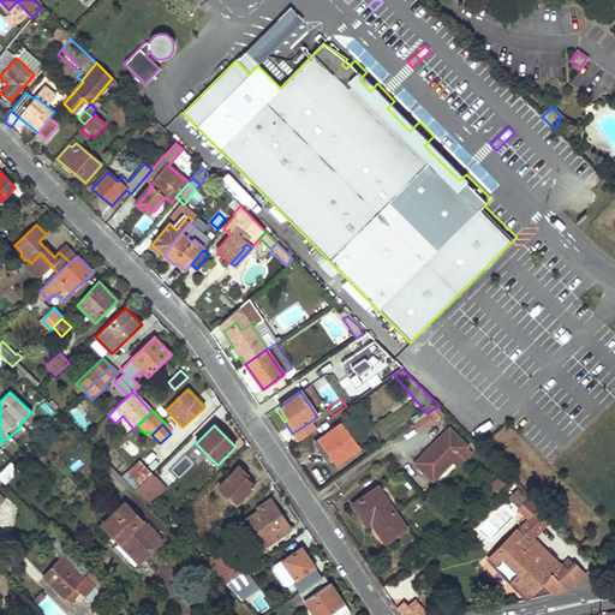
[(359,449),(341,425),(321,440),(327,449),(323,452),(334,466),(359,449)]
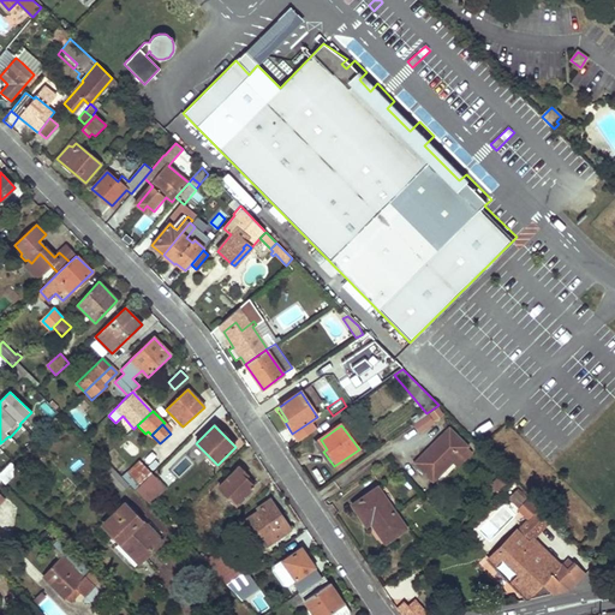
[(469,446),(449,428),(416,461),(434,481),(452,463),(469,446)]
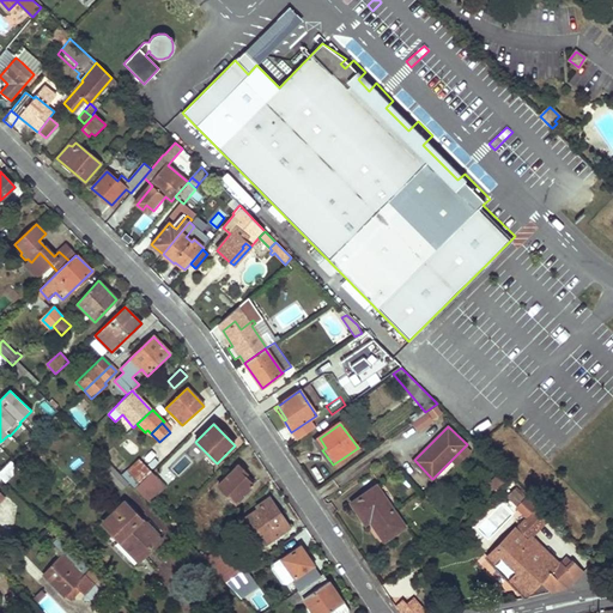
[(320,438),(316,441),(322,450),(326,448),(320,438)]
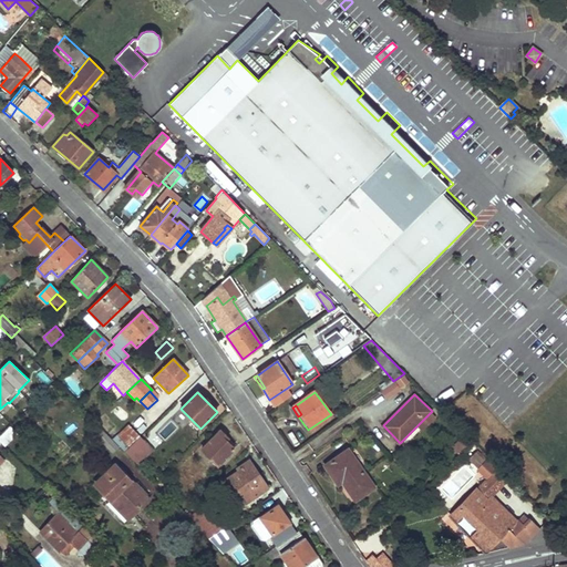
[(436,415),(432,411),(416,426),(421,431),(436,415)]
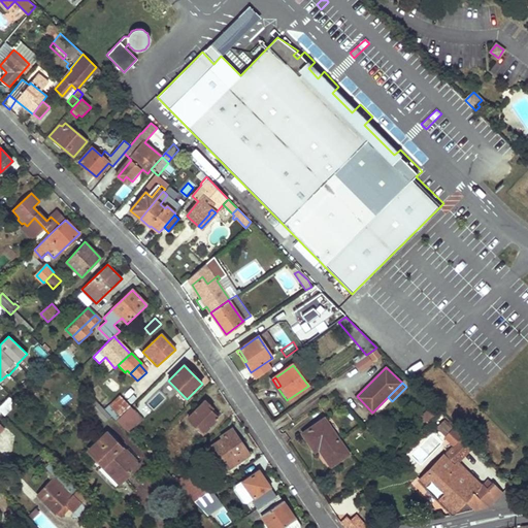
[(0,406),(0,410),(4,416),(17,403),(9,396),(0,406)]
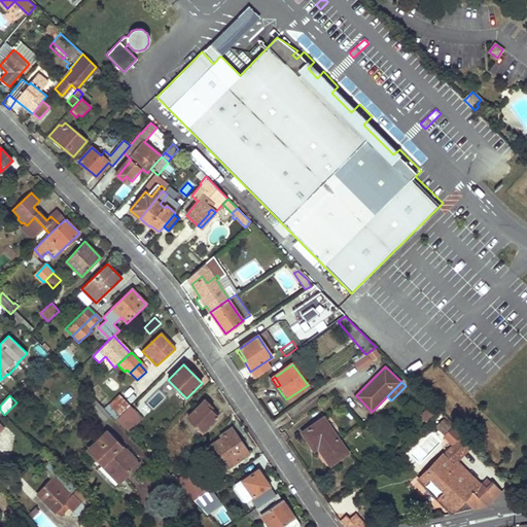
[(103,422),(109,417),(89,395),(83,401),(103,422)]
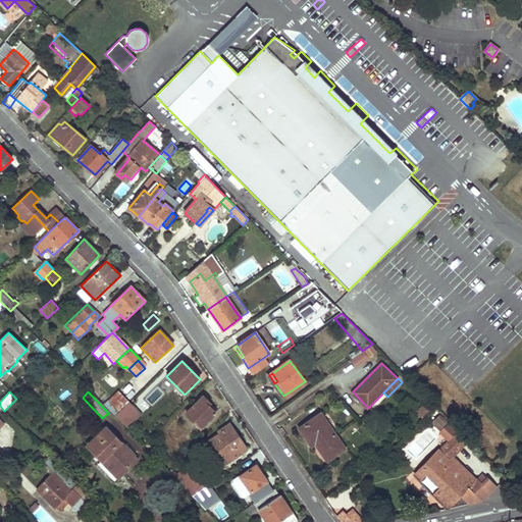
[(107,402),(118,412),(127,404),(116,393),(107,402)]
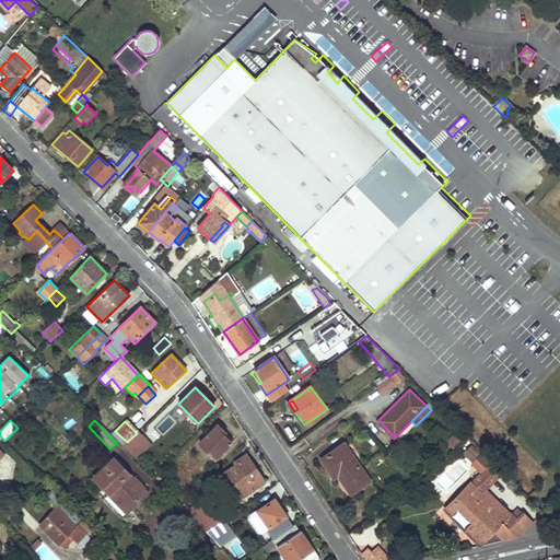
[(199,444),(214,459),(233,441),(218,426),(199,444)]
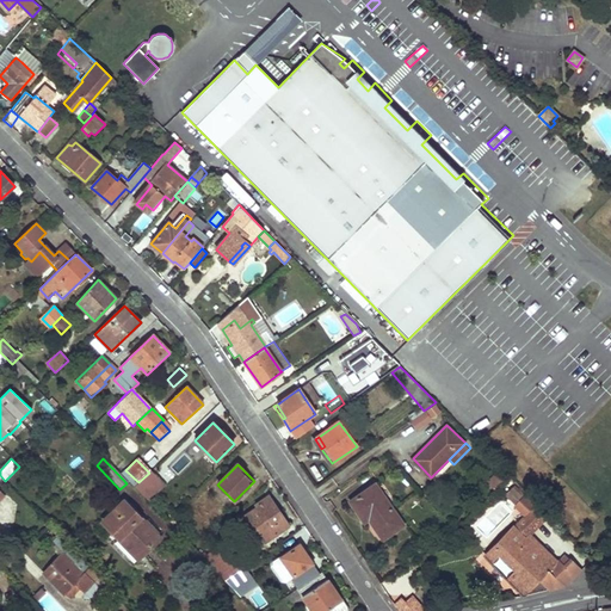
[(139,482),(125,470),(124,471),(122,474),(134,487),(139,482)]
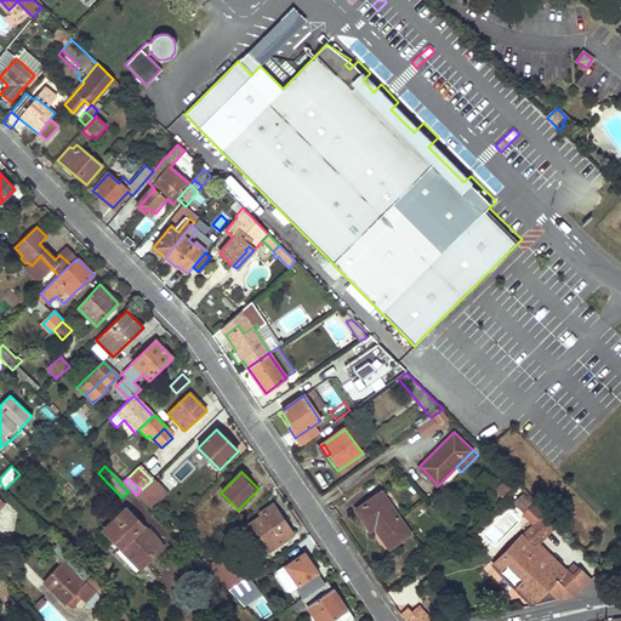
[(136,496),(149,511),(166,495),(152,480),(141,490),(136,495),(136,496)]
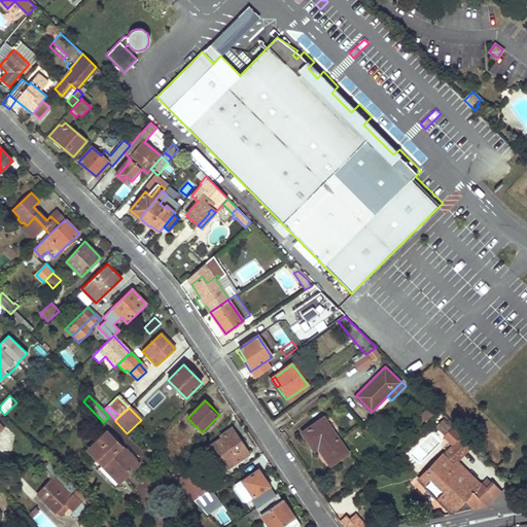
[(329,465),(348,453),(323,418),(302,432),(311,446),(314,444),(318,448),(329,465)]
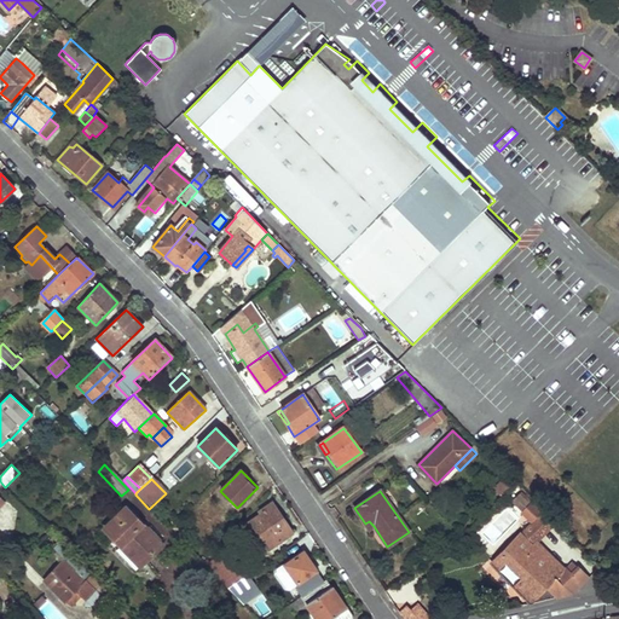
[(530,504),(519,493),(512,501),(524,510),(530,504)]
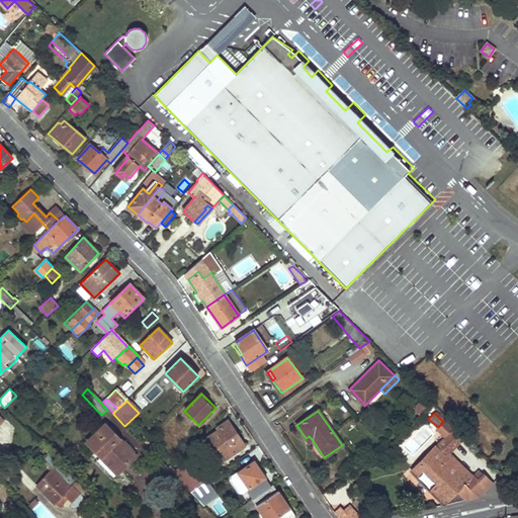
[(217,428),(219,430),(208,437),(224,460),(244,446),(234,430),(232,431),(226,422),(217,428)]
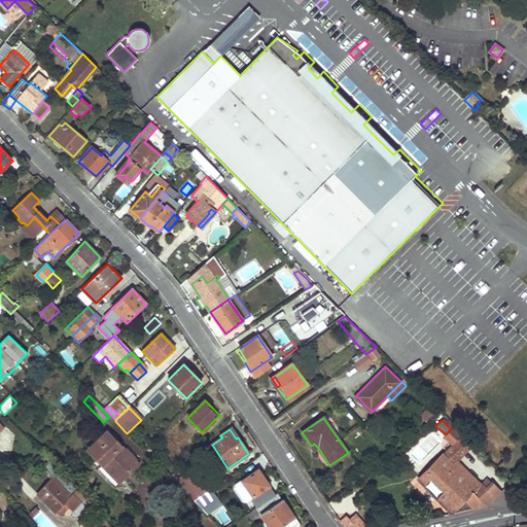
[(88,451),(101,465),(105,462),(121,480),(137,465),(128,456),(130,454),(125,449),(123,451),(106,433),(88,451)]
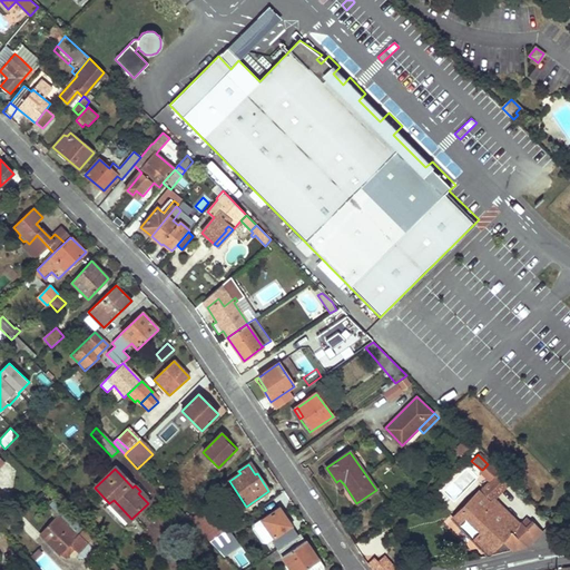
[(508,483),(498,474),(453,520),(488,557),(490,557),(503,542),(512,551),(526,547),(541,532),(530,521),(524,528),(520,523),(517,527),(490,501),(493,498),(508,483)]
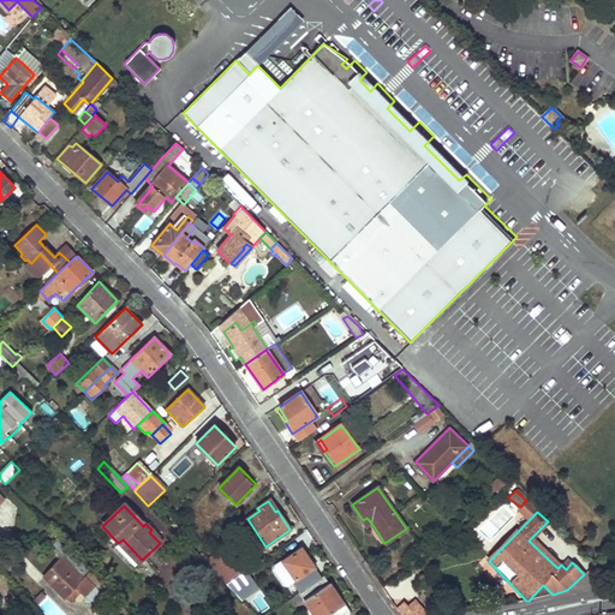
[(561,565),(532,537),(529,541),(557,568),(561,565)]
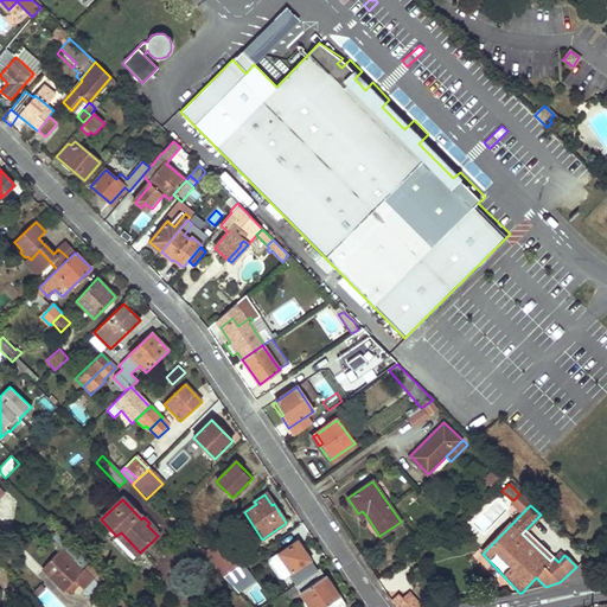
[(43,569),(64,590),(65,590),(75,581),(80,586),(83,589),(95,579),(101,585),(106,580),(90,564),(89,566),(57,532),(51,538),(55,541),(53,542),(61,550),(43,569)]
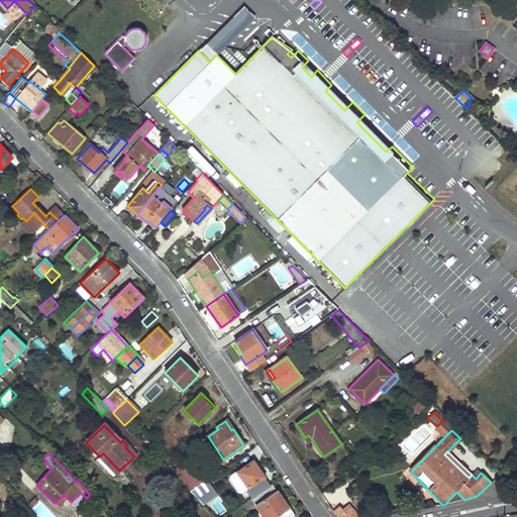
[(103,453),(99,456),(116,474),(119,471),(103,453)]
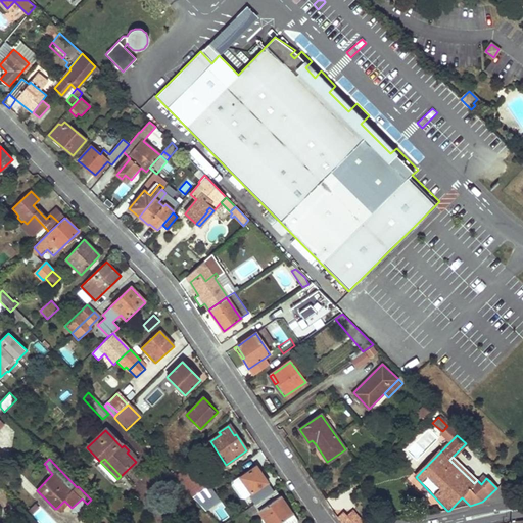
[(240,477),(257,503),(273,491),(256,467),(240,477)]
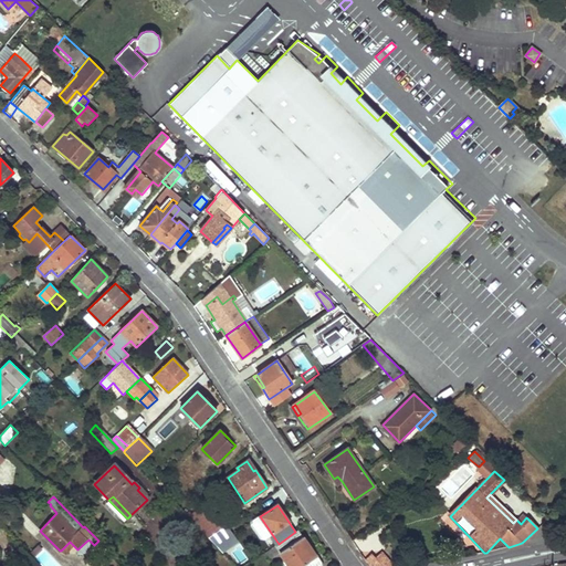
[(200,511),(187,517),(195,525),(205,517),(200,511)]
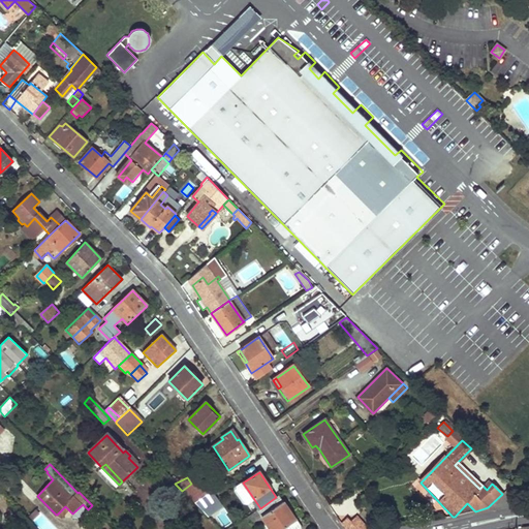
[(182,491),(193,502),(207,494),(197,479),(191,484),(182,491)]
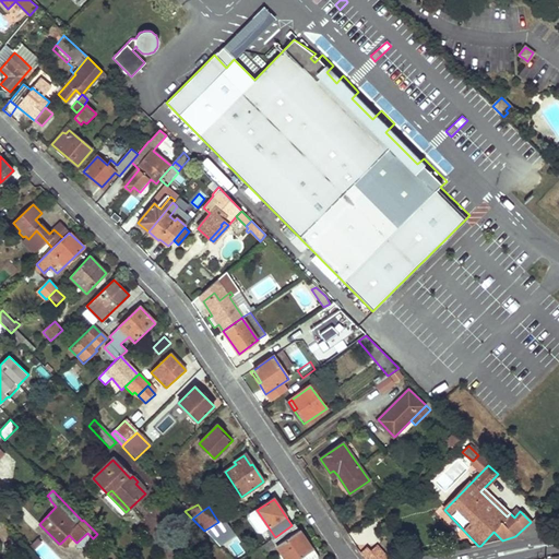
[(520,511),(516,508),(510,513),(514,518),(520,511)]
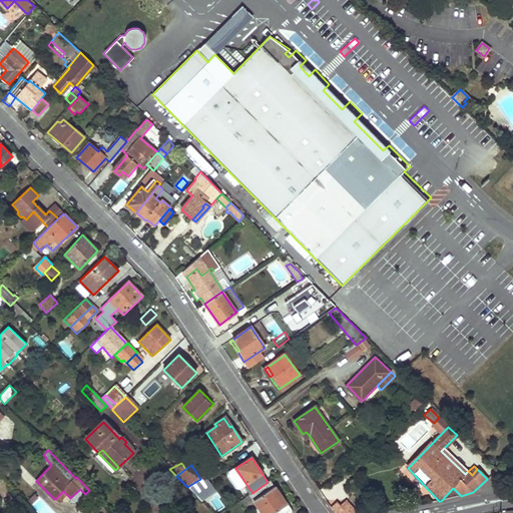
[(187,487),(194,495),(210,484),(204,476),(200,479),(187,487)]
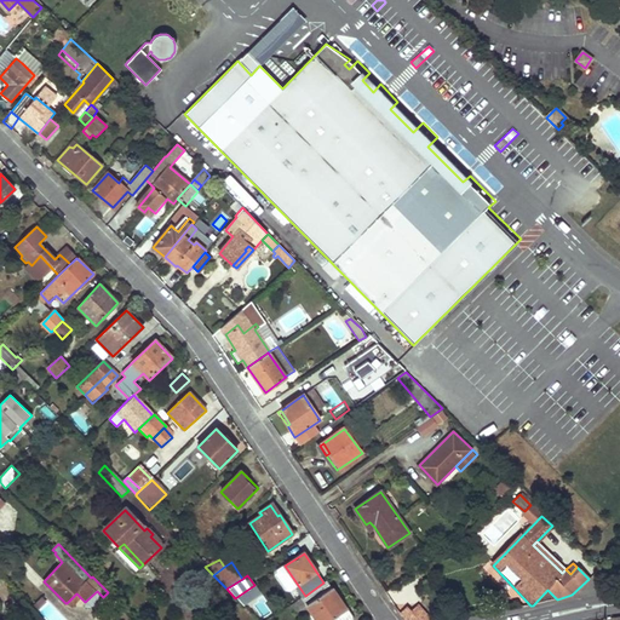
[(300,598),(305,606),(315,619),(331,619),(334,619),(350,619),(351,618),(327,581),(323,583),(305,596),(300,598)]
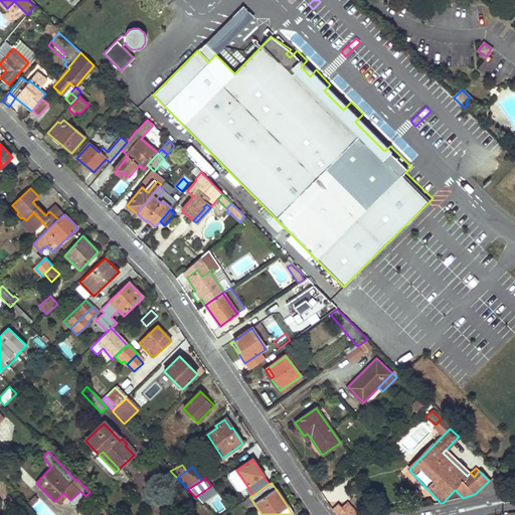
[(215,493),(211,486),(195,497),(201,502),(215,493)]
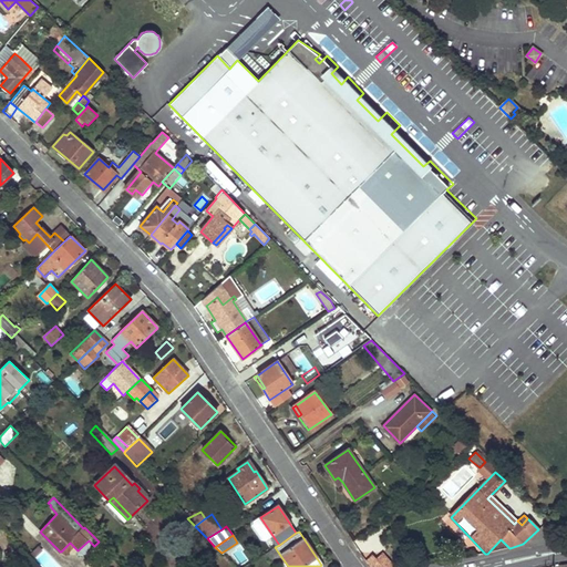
[(94,546),(89,540),(78,550),(84,557),(94,546)]
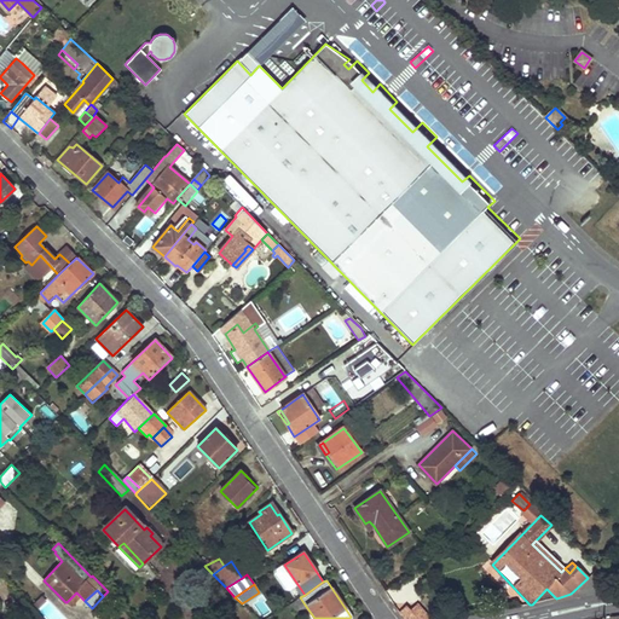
[(81,597),(76,593),(67,602),(71,607),(81,597)]
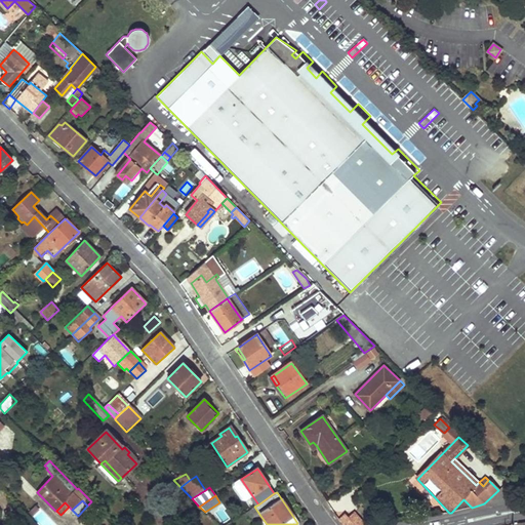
[(254,507),(245,513),(249,519),(258,513),(254,507)]
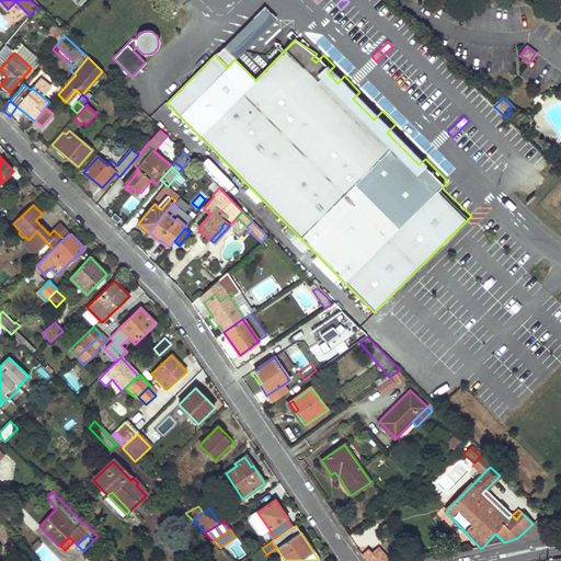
[(390,560),(377,547),(371,552),(368,548),(361,554),(366,560),(390,560)]
